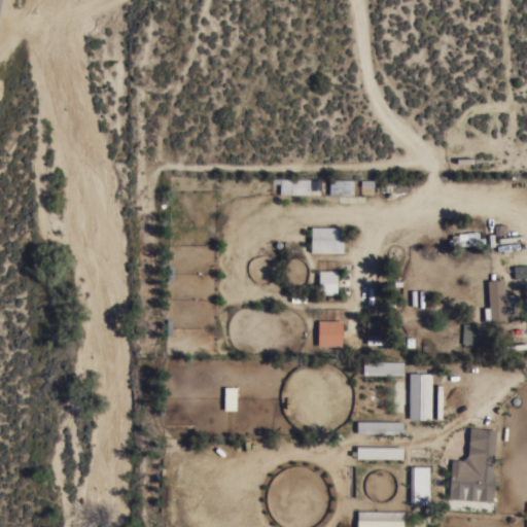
[(329,178),(353,179),(353,195),(328,195),(329,178)]
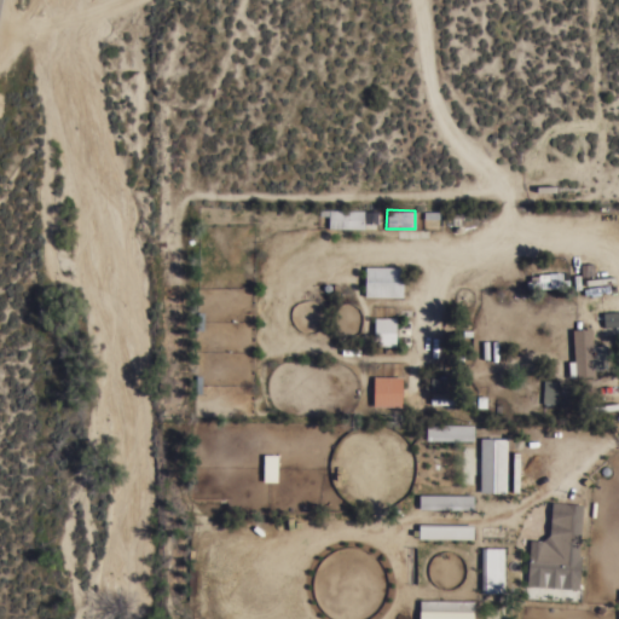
[(365,210),(364,229),(328,229),(329,210),(365,210)]
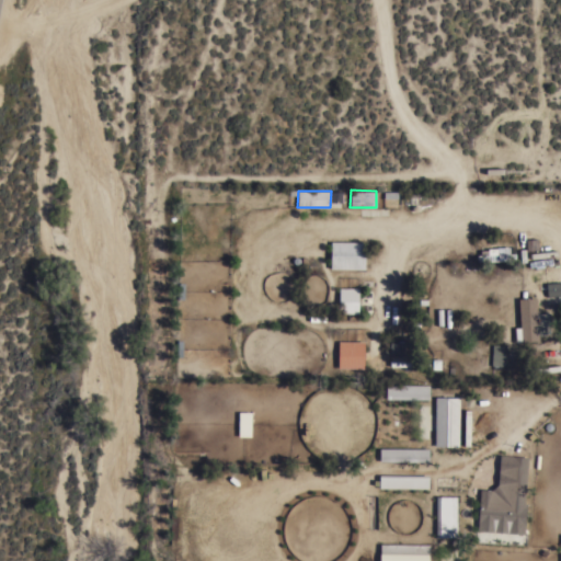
[(330,268),(331,242),(365,242),(365,270),(330,268)]
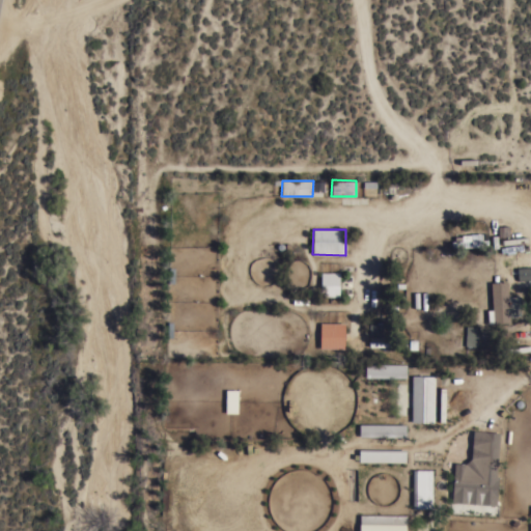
[(452,244),(450,244),(450,242),(451,242),(451,241),(462,240),(462,234),(470,234),(470,240),(487,239),(487,246),(452,247),(452,244)]
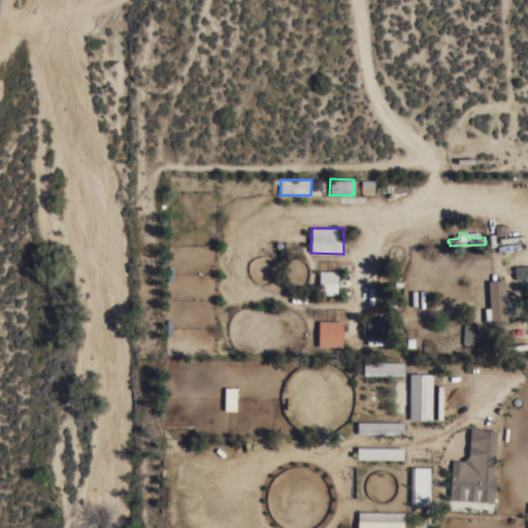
[(527,264),(527,277),(515,278),(514,265),(527,264)]
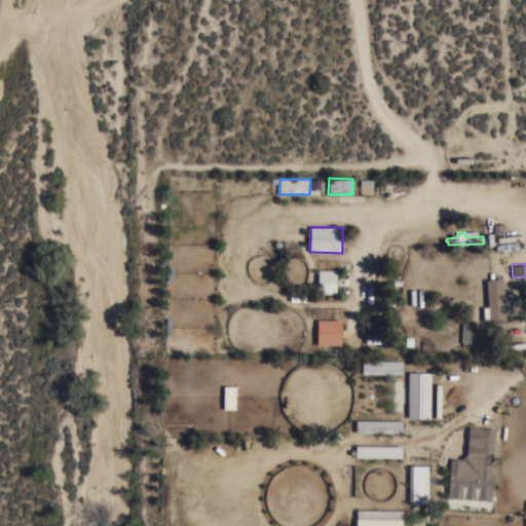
[(317,269),(336,269),(336,294),(317,293),(317,269)]
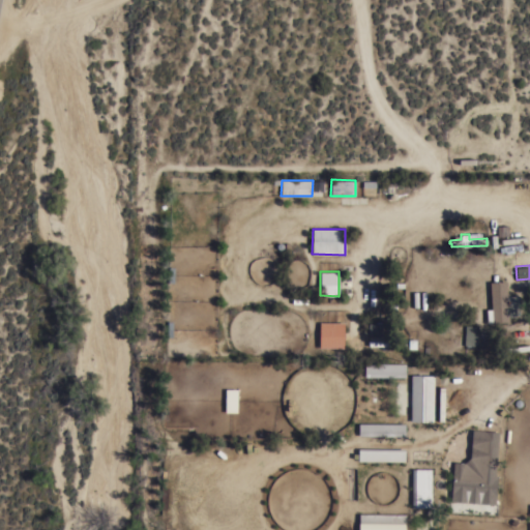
[(507,295),(514,295),(516,316),(508,316),(508,321),(487,322),(486,308),(491,308),(490,282),(506,281),(507,295)]
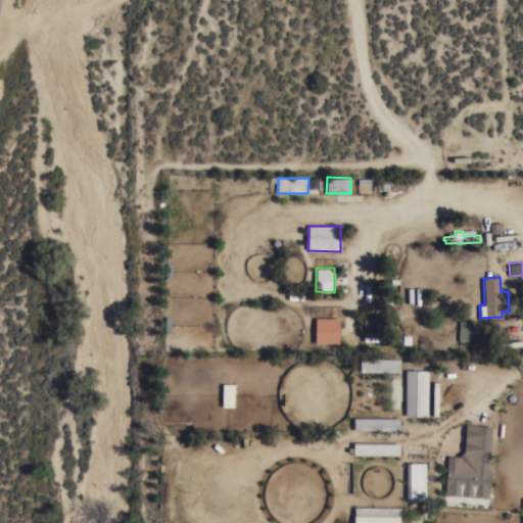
[(339,318),(339,342),(315,342),(315,332),(316,317),(339,318)]
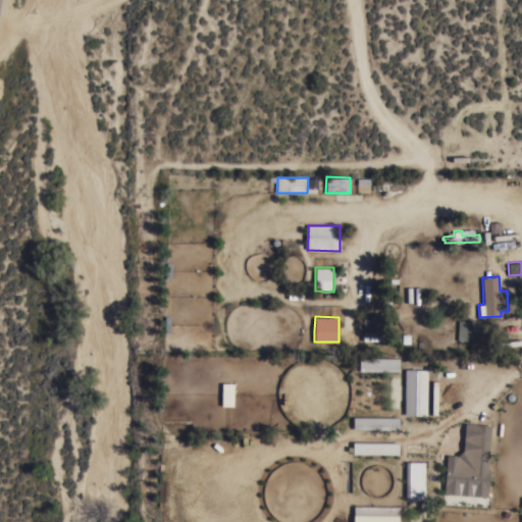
[(358,318),(363,318),(363,317),(370,318),(375,318),(374,328),(370,328),(370,329),(362,329),(362,328),(358,328),(358,318)]
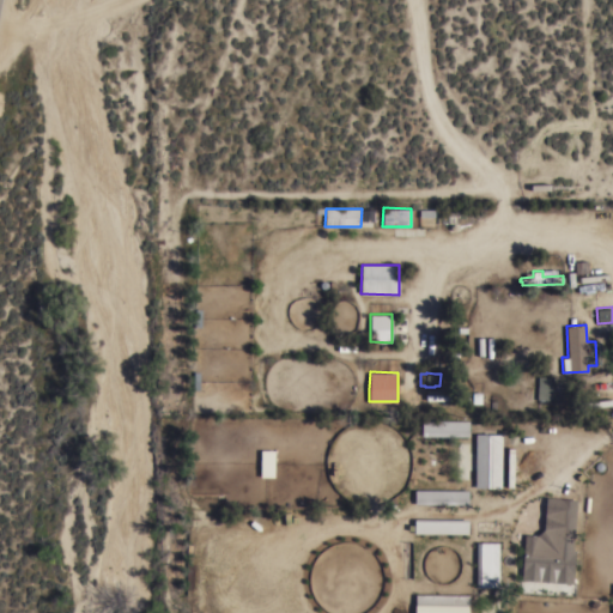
[(552,399),(546,399),(546,402),(539,402),(539,398),(536,398),(538,375),(552,376),(552,399)]
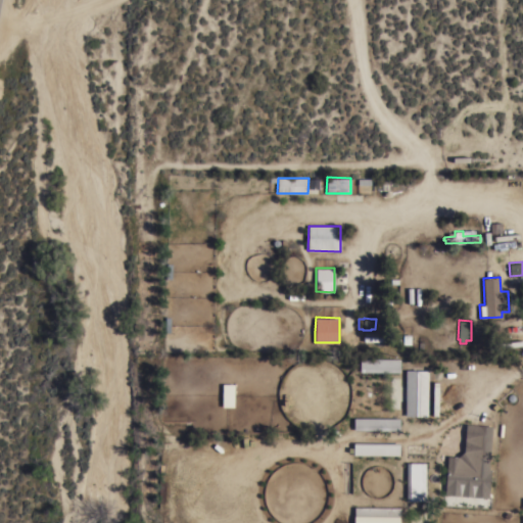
[(399,359),(399,372),(360,371),(360,358),(399,359)]
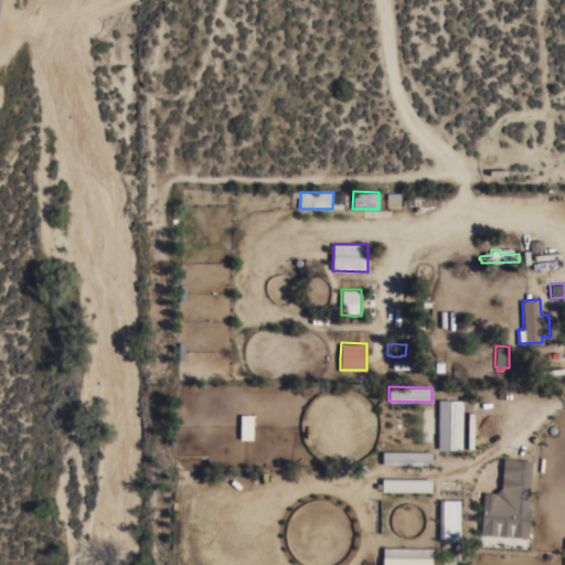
[(461,449),(438,448),(438,398),(462,400),(461,449)]
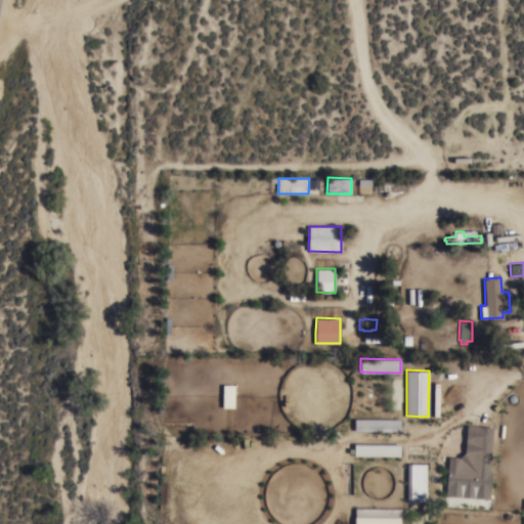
[(400,419),(400,430),(354,430),(354,418),(400,419)]
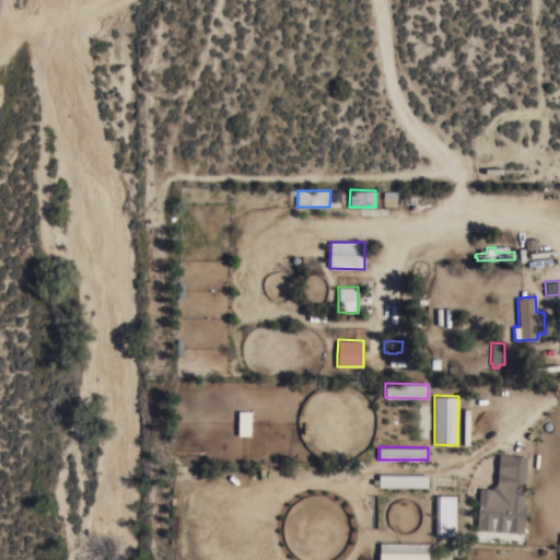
[(497,483),(499,453),(526,455),(524,490),(523,502),(525,502),(523,533),(476,528),(479,489),(490,489),(497,483)]
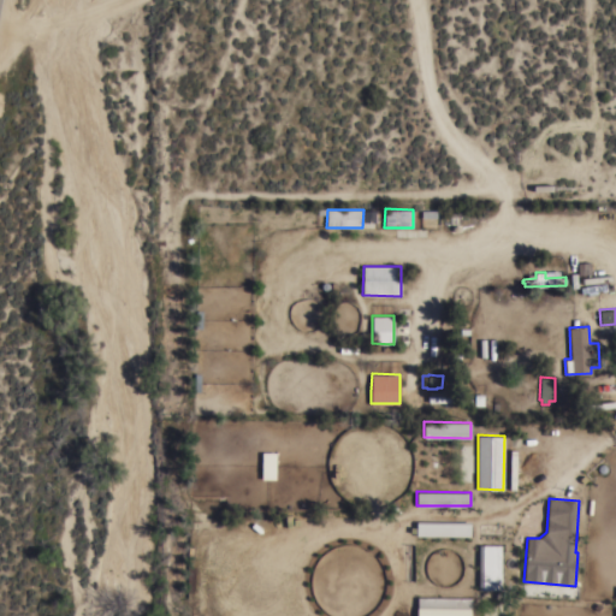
[(471,521),(471,535),(416,535),(416,521),(471,521)]
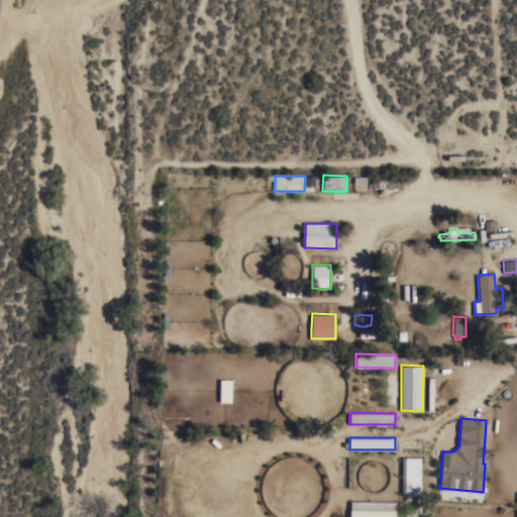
[(420,495),(402,494),(402,456),(420,456),(420,495)]
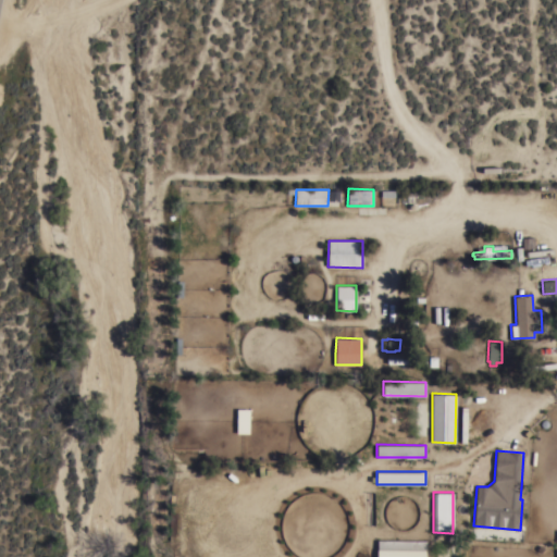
[(425,540),(425,556),(376,556),(378,540),(425,540)]
